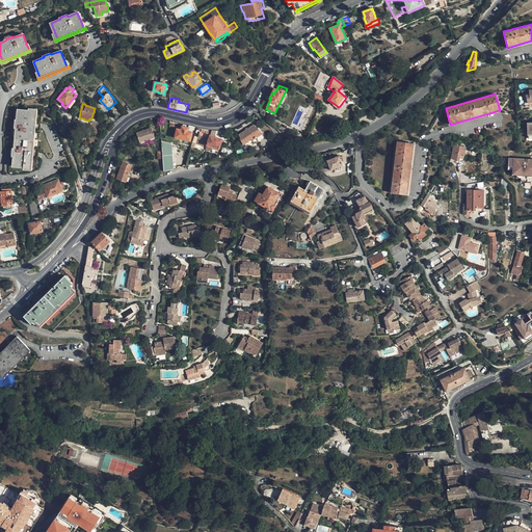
[(29,110),(18,109),(18,120),(16,120),(16,128),(17,128),(15,149),(14,149),(12,156),(14,156),(14,166),(24,167),(24,169),(37,170),(43,110),(29,109),(29,110)]
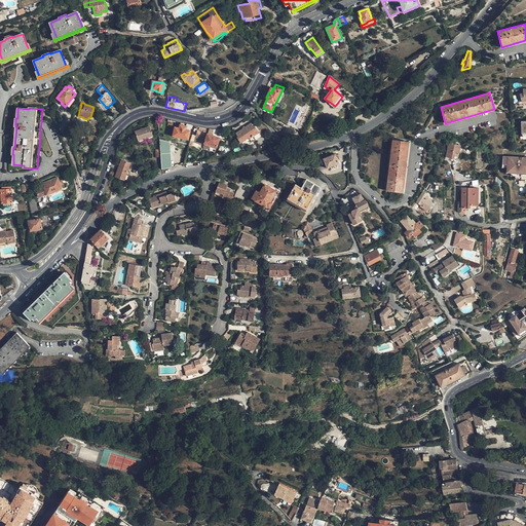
[(254,126),(252,123),(235,134),(237,137),(237,138),(240,143),(249,138),(252,142),(261,136),(254,125),(254,126)]
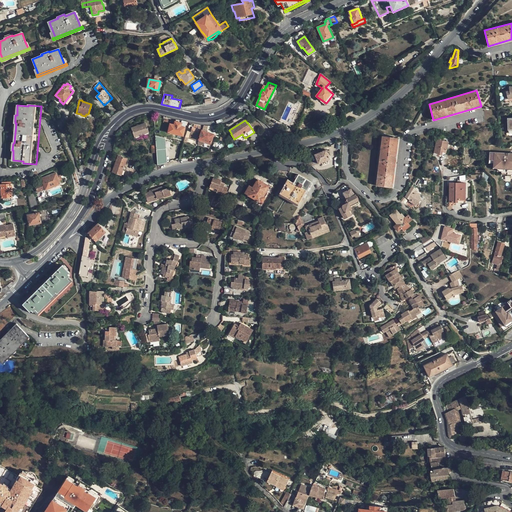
[(186,122),(182,121),(181,123),(175,122),(174,125),(170,124),(168,132),(183,135),(185,127),(186,122)]
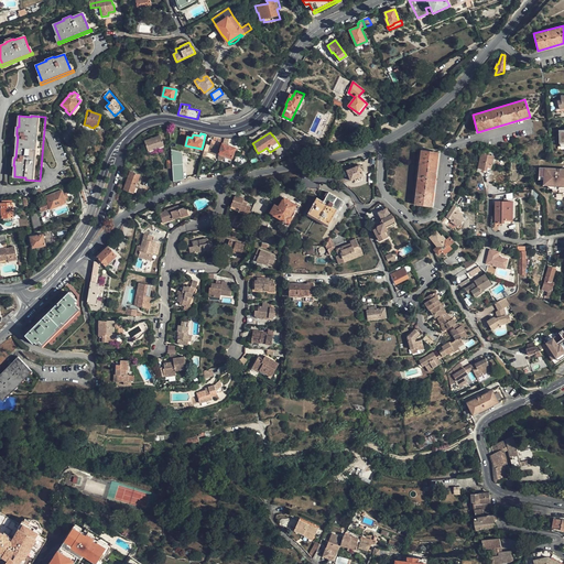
[(164,147),(161,136),(145,141),(149,152),(164,147)]
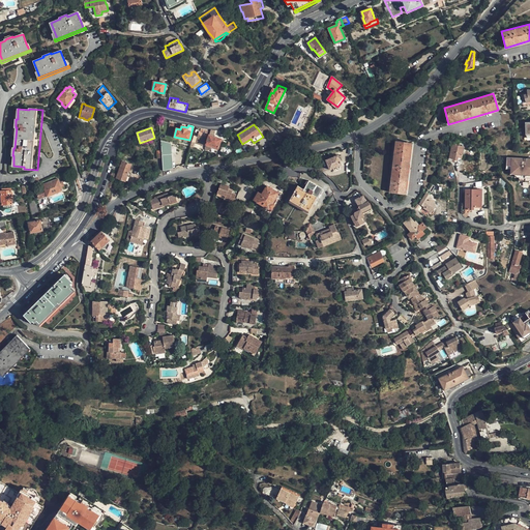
[(199,131),(197,137),(205,140),(207,135),(208,131),(200,130),(200,133),(199,131)]
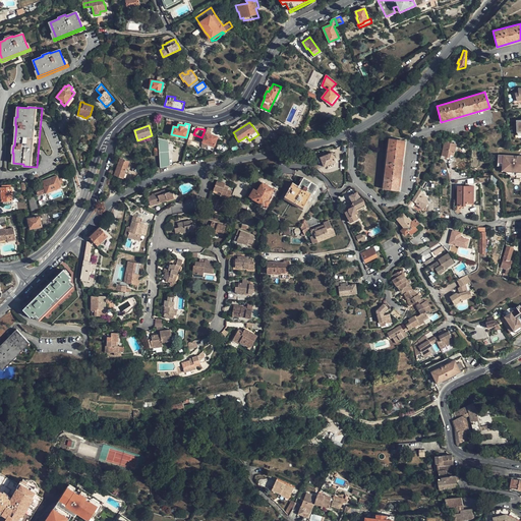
[(217,137),(206,133),(203,141),(214,146),(217,137)]
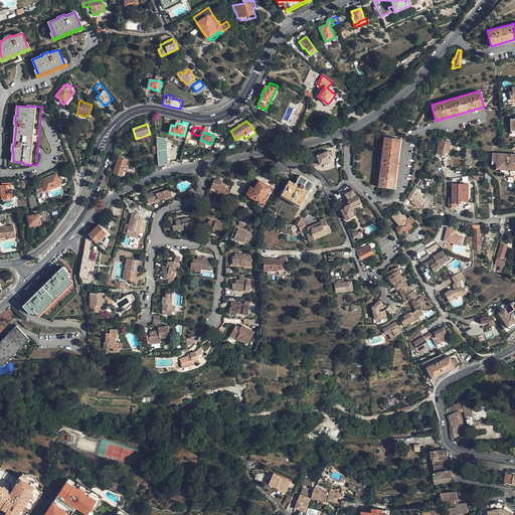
[(158,166),(168,164),(166,139),(156,137),(157,147),(157,154),(158,166)]
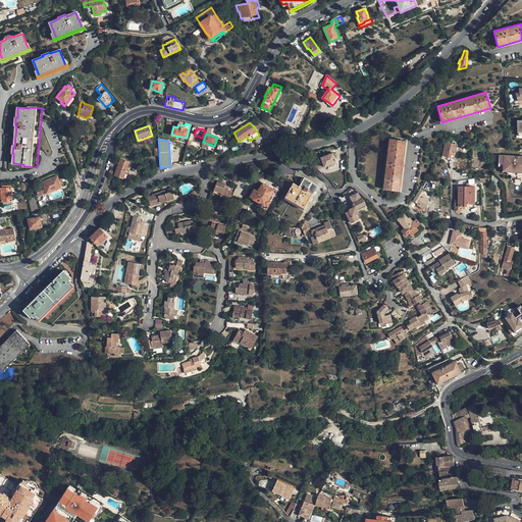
[(406,141),(389,139),(383,189),(400,192),(406,141)]
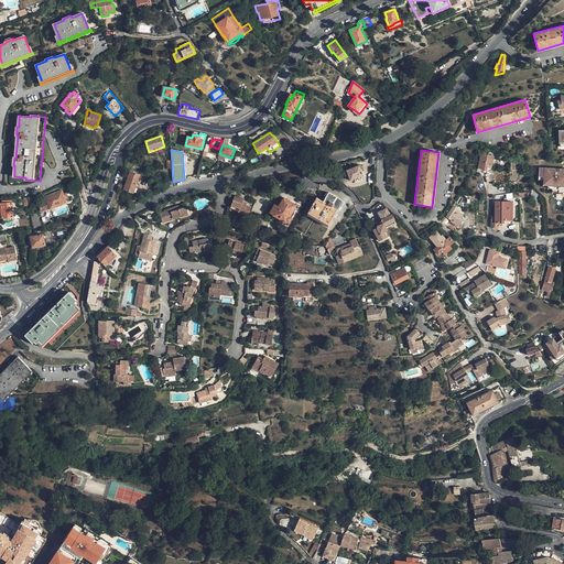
[(488,165),(491,166),(494,156),(481,154),(478,170),(487,171),(487,173),(490,173),(491,169),(488,167),(488,165)]
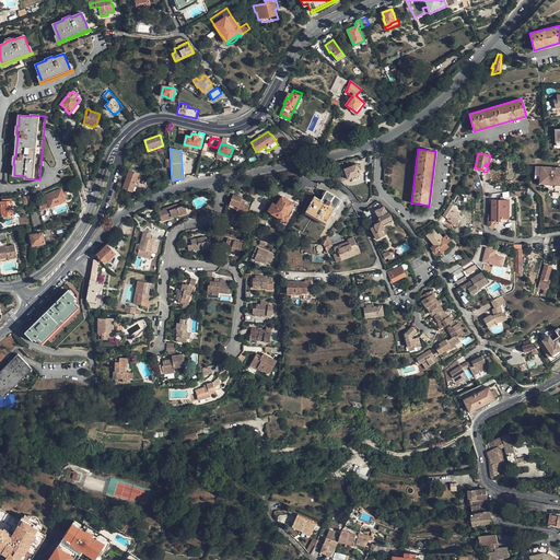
[(199,163),(196,174),(205,172),(207,164),(199,163)]
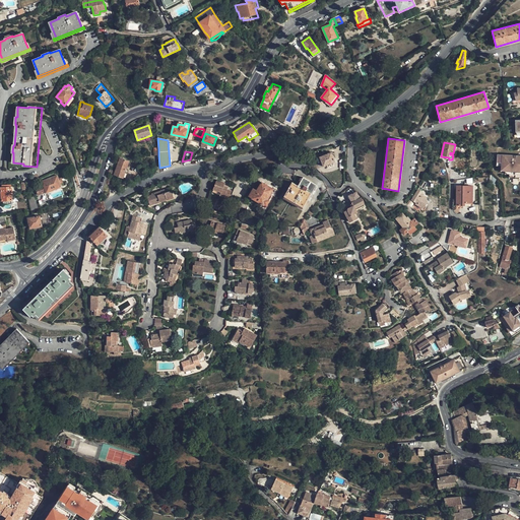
[(331,152),(319,157),(323,167),(335,161),(331,152)]
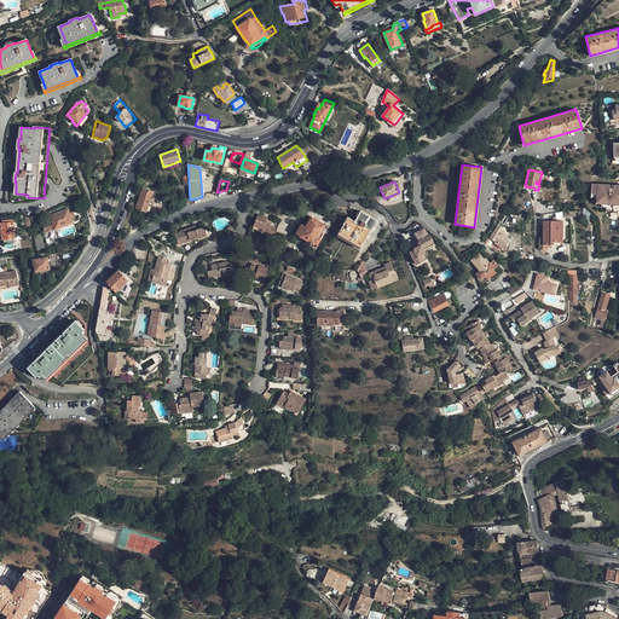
[(618,186),(594,185),(593,198),(597,200),(597,204),(603,204),(602,208),(608,209),(608,213),(613,213),(613,217),(618,217),(618,189),(618,190),(618,186)]
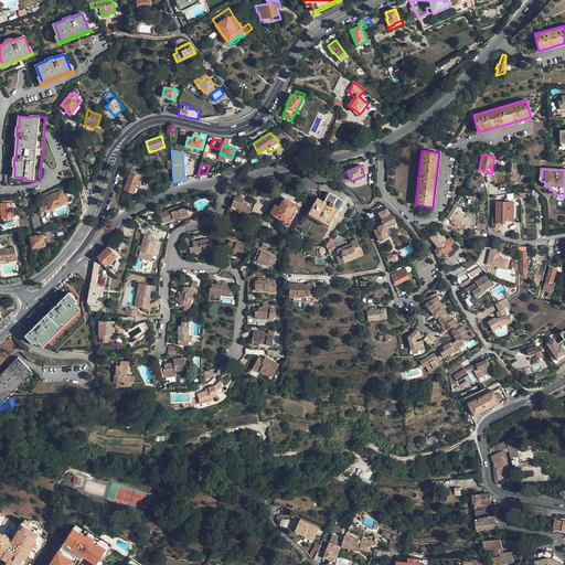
[(124,190),(134,193),(140,176),(130,172),(124,190)]
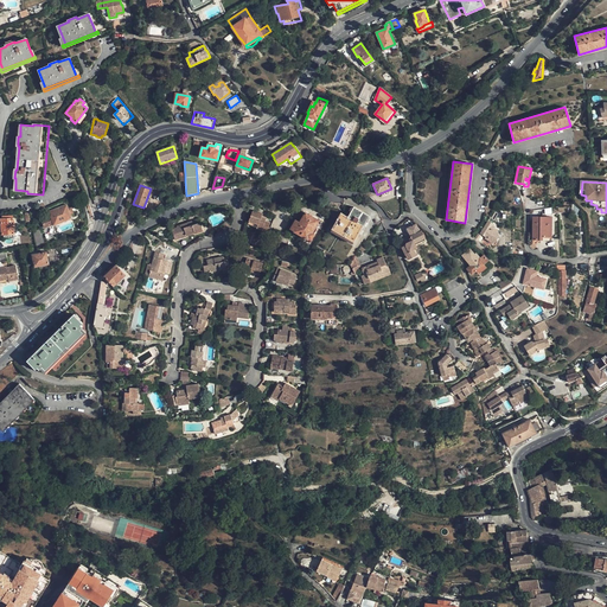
[(72,218),(71,215),(69,209),(68,204),(49,211),(51,217),(42,221),(45,229),(55,224),(55,225),(72,218)]
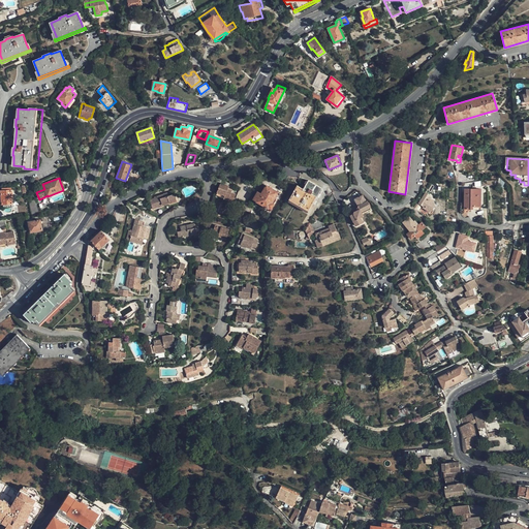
[(321,188),(308,180),(303,189),(298,186),(288,201),(307,213),(321,188)]
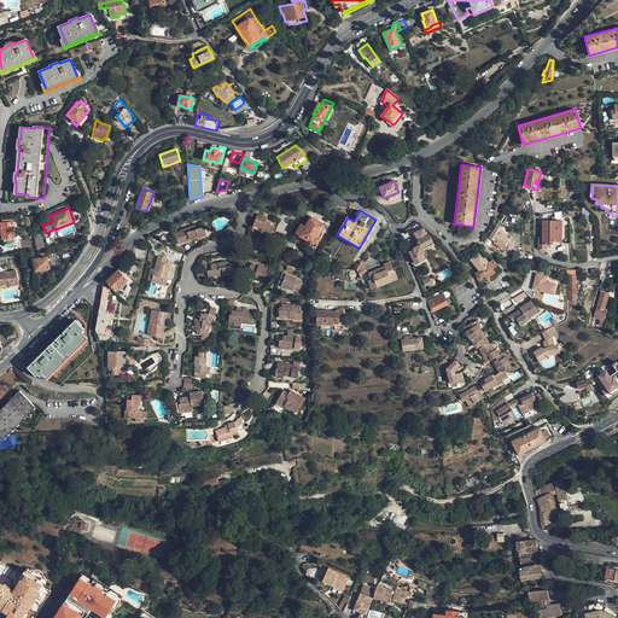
[(258,215),(254,228),(267,234),(267,235),(272,237),(275,227),(269,226),(270,223),(266,221),(267,217),(258,215)]
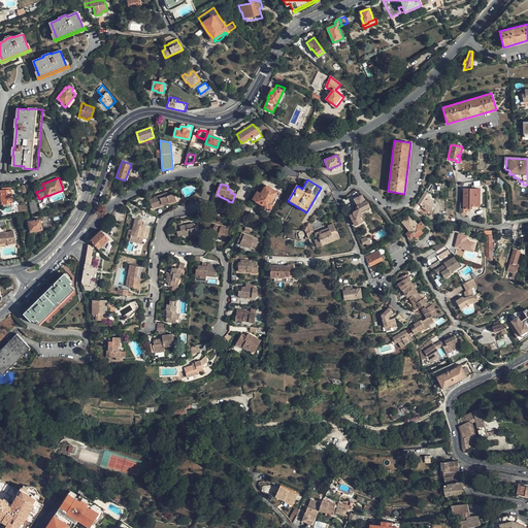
[(271,202),(277,192),(266,186),(261,194),(257,192),(253,199),(268,208),(271,209),(274,203),(271,202)]
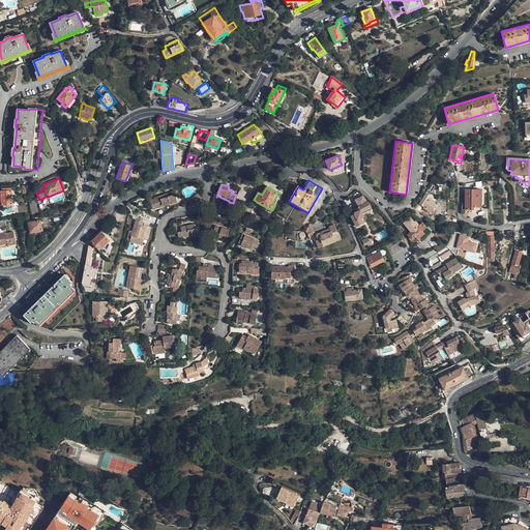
[(481,189),(466,189),(466,209),(481,209),(481,189)]
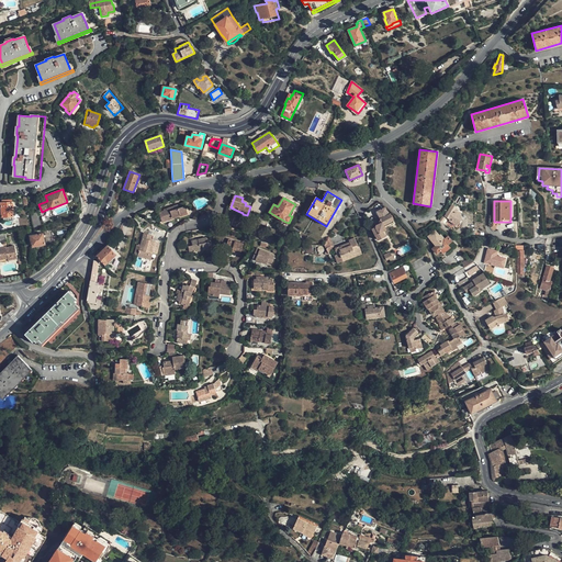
[(13,202),(12,202),(3,203),(2,203),(2,217),(13,216),(13,202)]
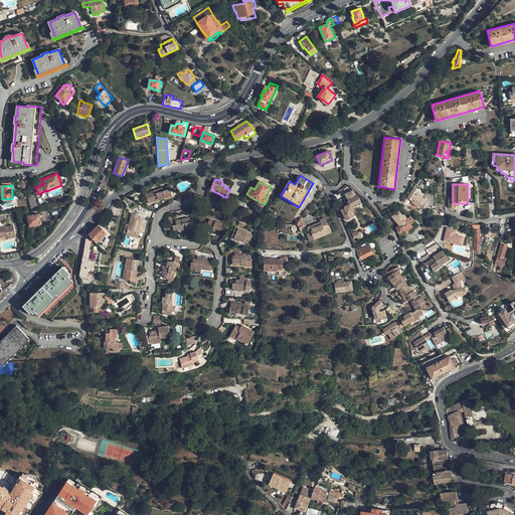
[(418,190),(414,188),(408,198),(406,197),(402,203),(404,204),(409,199),(412,201),(411,202),(418,207),(423,199),(421,198),(422,196),(417,192),(418,190)]
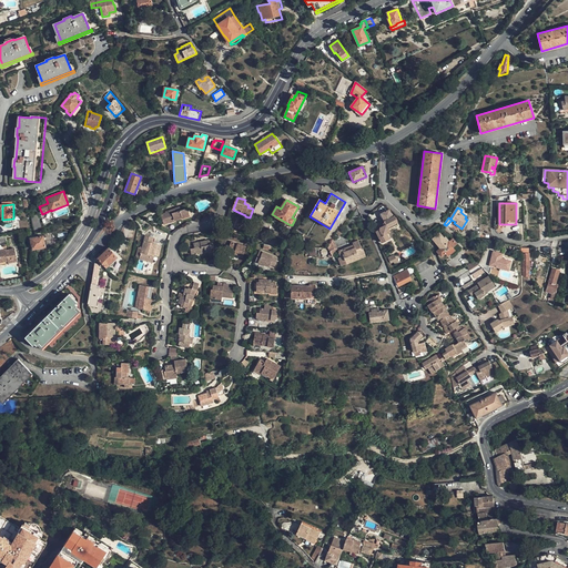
[(176,211),(176,209),(165,212),(165,214),(161,215),(164,225),(190,216),(188,209),(181,211),(181,210),(176,211)]
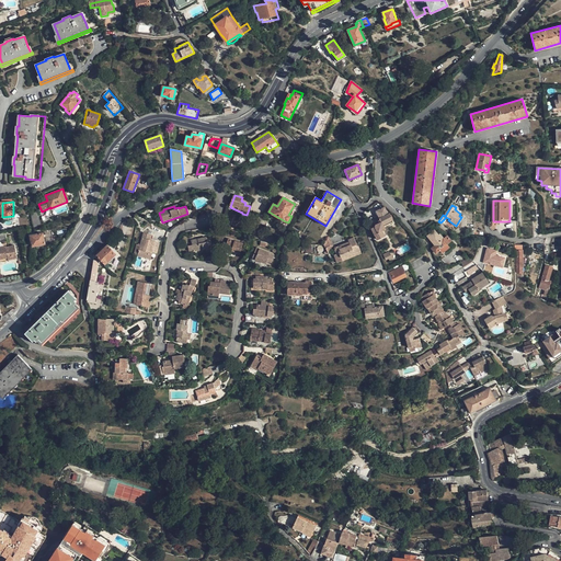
[(384,227),(384,226),(384,225),(392,219),(389,213),(388,214),(385,207),(376,212),(379,218),(376,219),(377,221),(375,222),(376,225),(375,228),(371,229),(377,239),(385,236),(382,231),(384,227)]
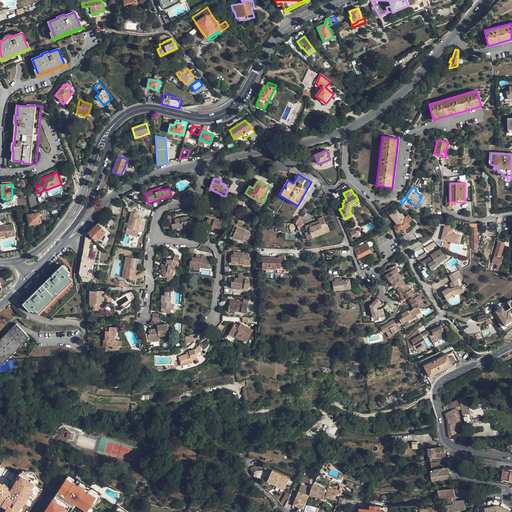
[(412,220),(408,215),(405,218),(401,214),(400,215),(396,210),(390,215),(397,224),(394,227),(398,231),(401,228),(408,223),(412,220)]
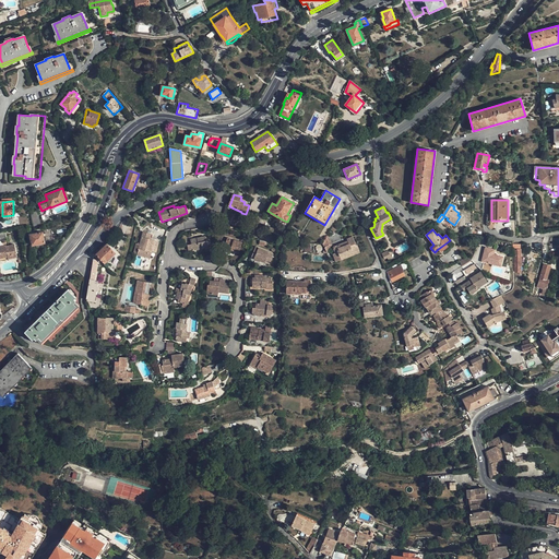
[(0,259),(9,257),(9,259),(18,257),(15,245),(10,246),(6,233),(0,234),(0,259)]
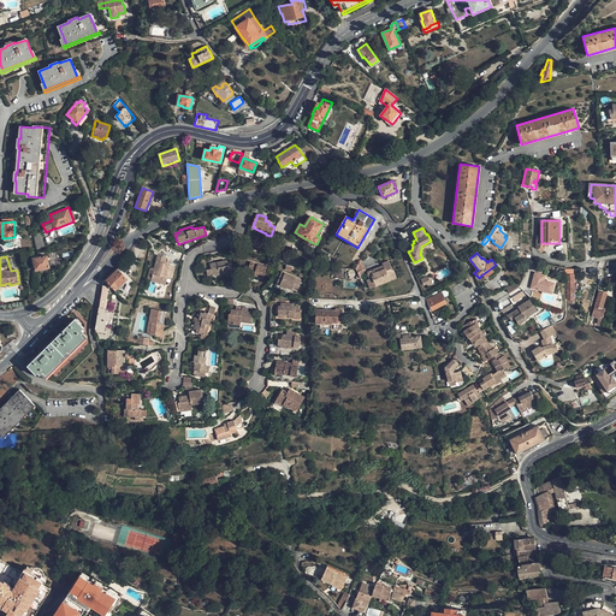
[(49,268),(47,256),(34,259),(36,271),(49,268)]
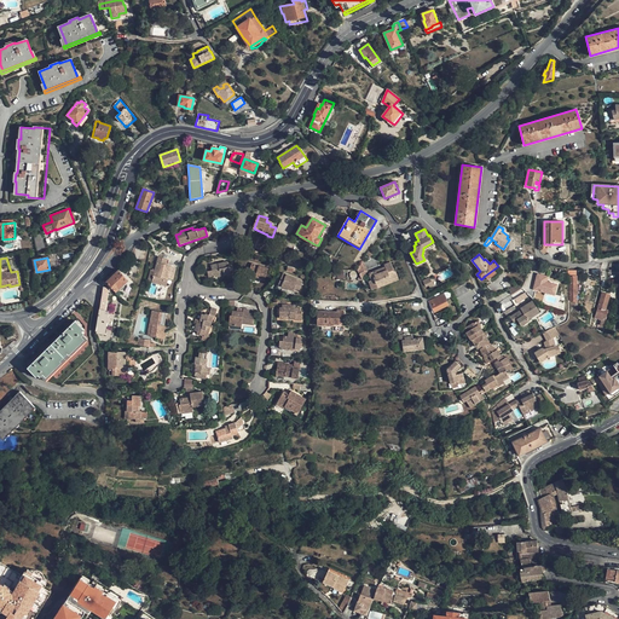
[(165,296),(168,278),(169,273),(172,267),(165,265),(166,259),(161,258),(160,264),(157,264),(156,271),(151,270),(150,275),(154,276),(152,283),(158,284),(156,294),(165,296)]
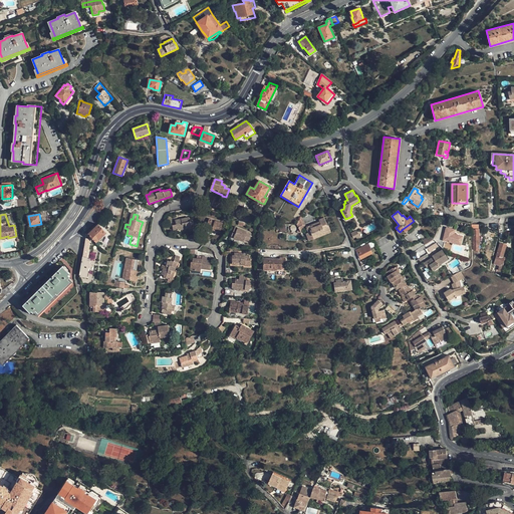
[(296,223),(299,230),(300,232),(305,225),(301,216),(296,223)]
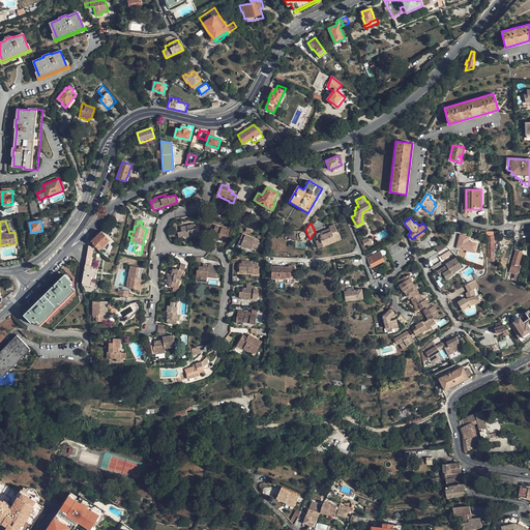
[(195,225),(181,228),(181,232),(178,233),(179,237),(182,237),(183,238),(194,236),(193,235),(197,234),(195,225)]
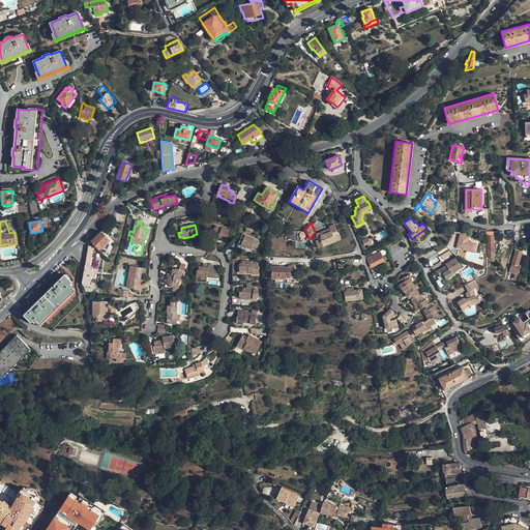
[(329,227),(330,229),(316,235),(318,240),(316,241),(319,248),(329,244),(328,242),(341,237),(339,232),(336,232),(333,225),(329,227)]
